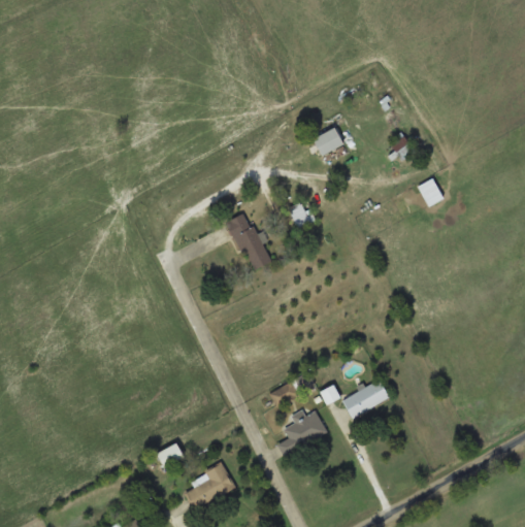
[(313,139),(322,156),(343,144),(335,128),(313,139)]
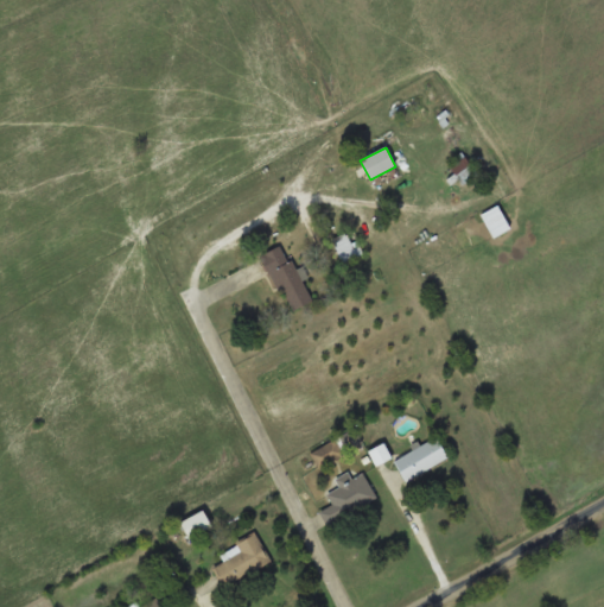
[(450,168),(462,185),(477,175),(465,157),(450,168)]
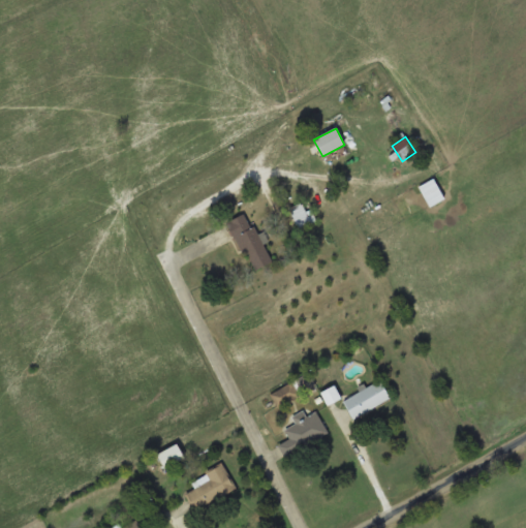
[(228,222),(251,272),(271,262),(248,213),(228,222)]
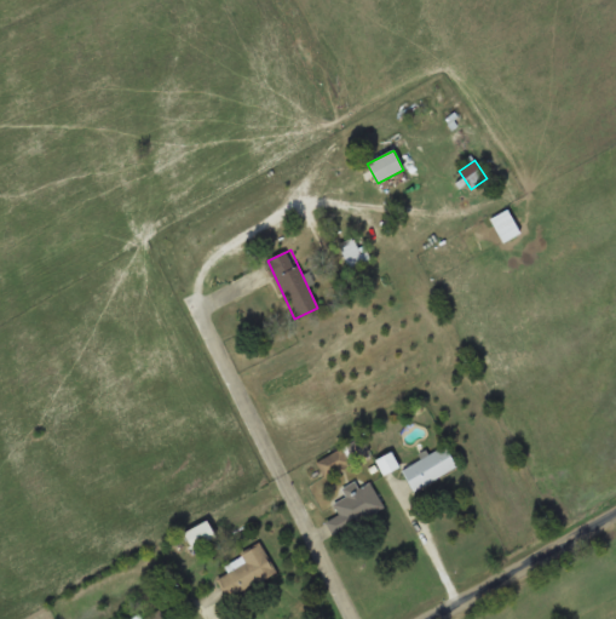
[(456,468),(444,446),(401,470),(413,491),(456,468)]
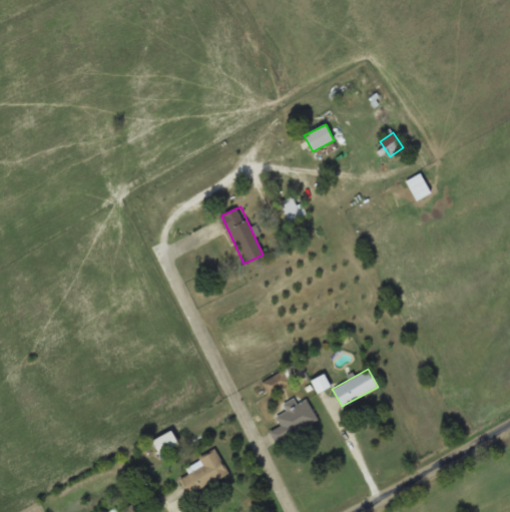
[(288,385),(283,373),(263,382),(268,394),(288,385)]
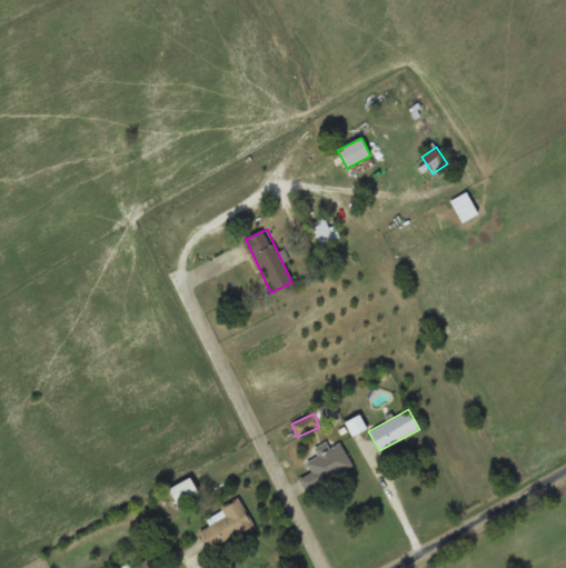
[(346,422),(353,435),(366,428),(361,420),(359,421),(357,417),(346,422)]
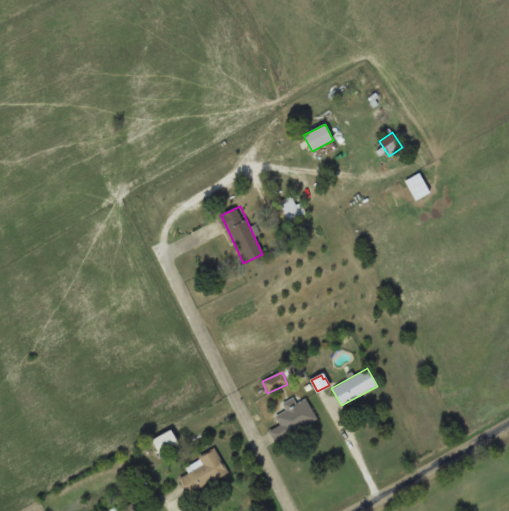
[(295,403),(293,399),(272,409),(280,425),(269,430),(275,442),(317,421),(306,398),(295,403)]
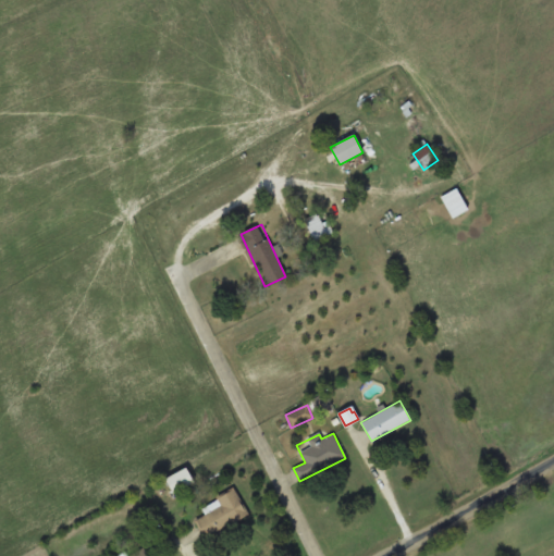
[(195,483),(186,467),(165,479),(174,495),(195,483)]
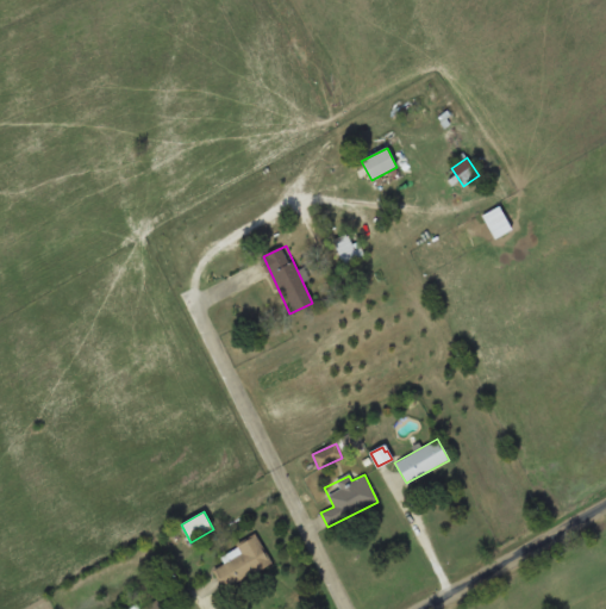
[(213,570),(224,589),(270,564),(256,536),(219,555),(224,564),(213,570)]
